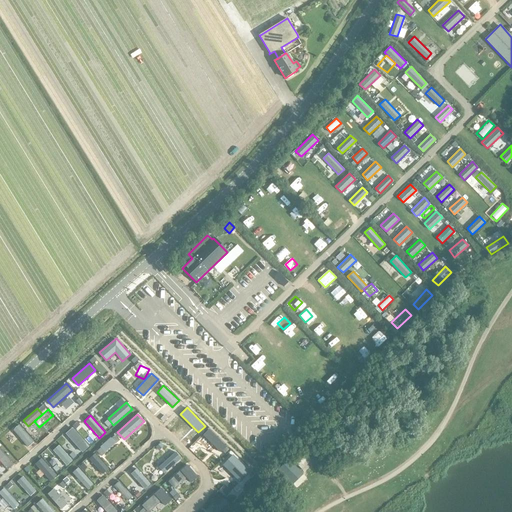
[(34,442),(19,424),(13,429),(28,447),(34,442)]
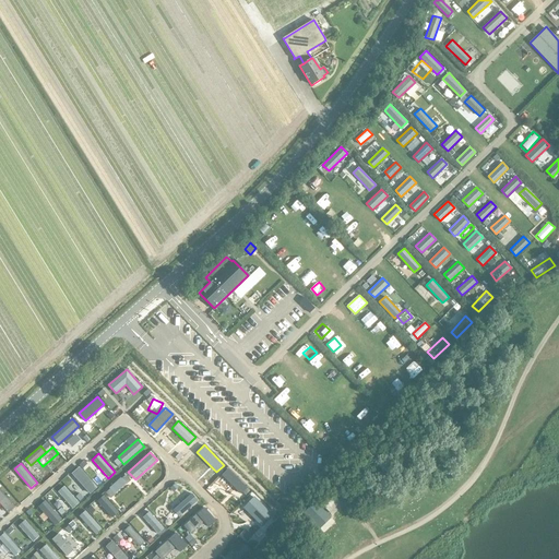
[(97,487),(79,466),(71,473),(90,494),(97,487)]
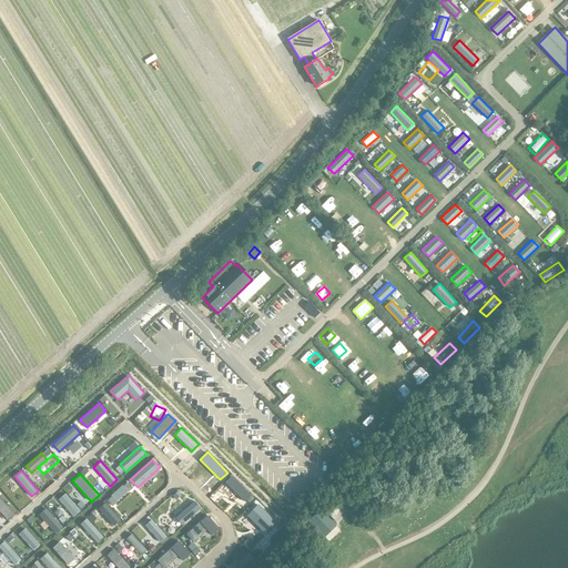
[(251,495),(232,476),(225,483),(244,501),(251,495)]
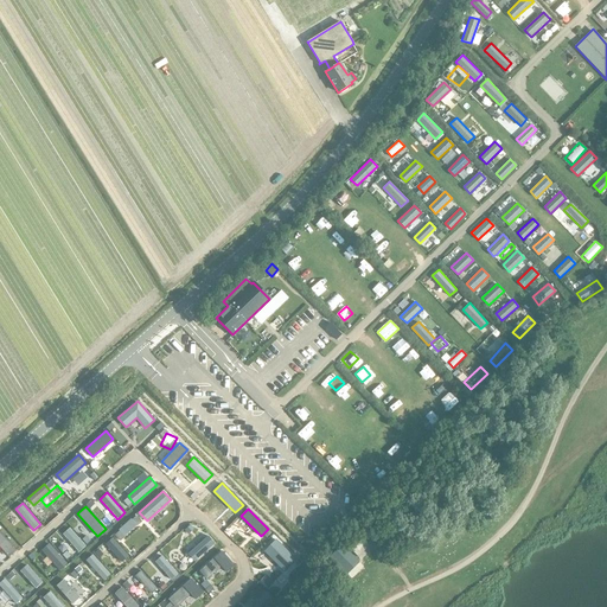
[(136,524),(131,518),(119,529),(125,536),(136,524)]
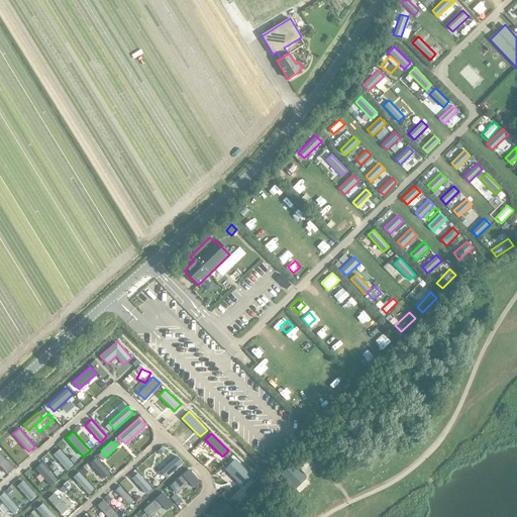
[(73,464),(60,449),(54,454),(67,470),(73,464)]
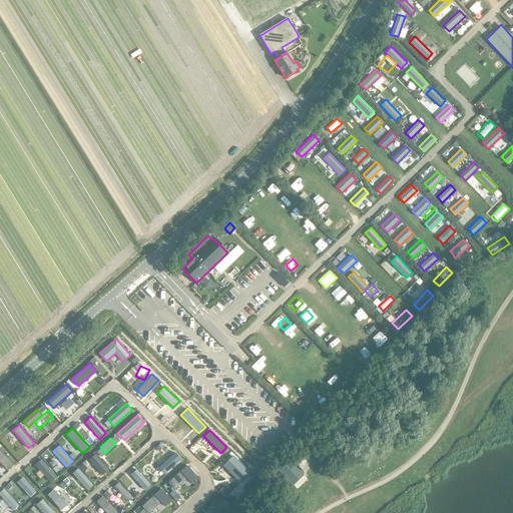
[(13,465),(0,449),(0,461),(7,470),(13,465)]
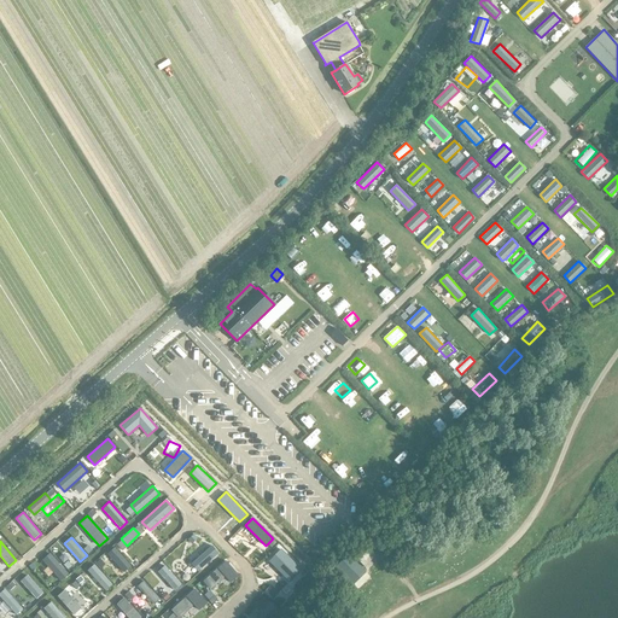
[(187,558),(191,553),(181,543),(176,548),(187,558)]
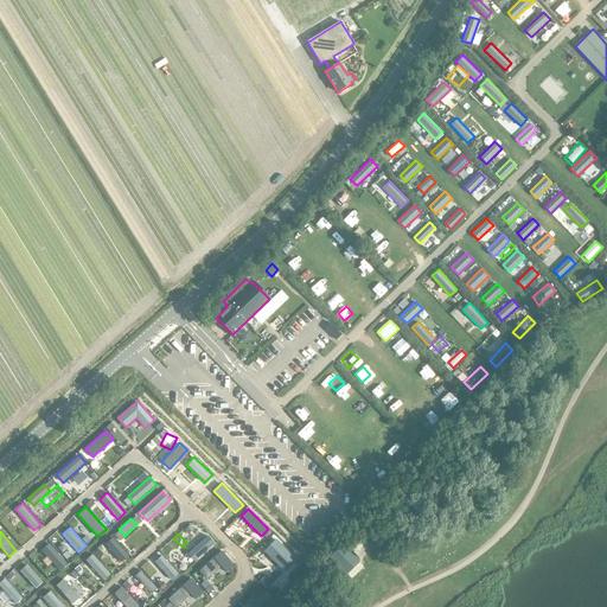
[(215,544),(208,536),(187,553),(195,561),(215,544)]
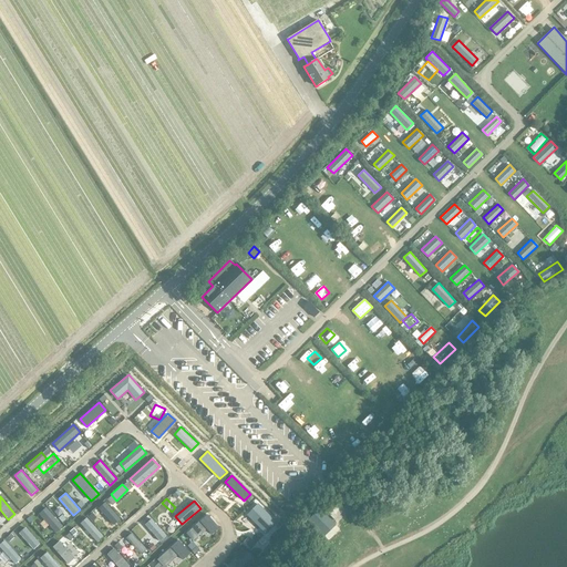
[(121,519),(105,502),(99,507),(114,525),(121,519)]
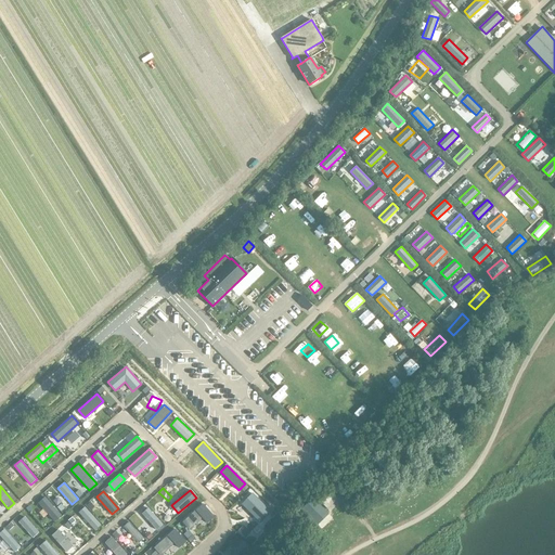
[(272,512),(253,492),(242,504),(260,523),(272,512)]
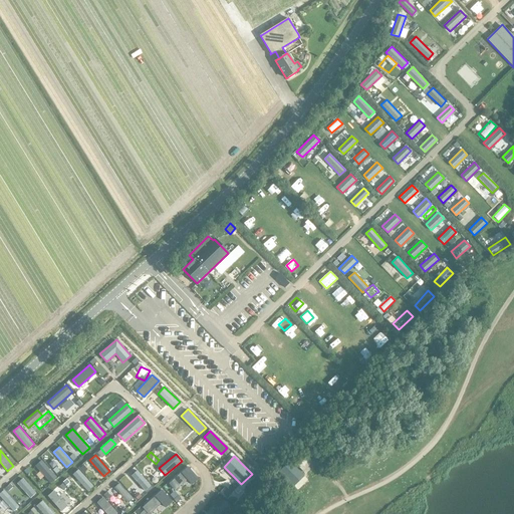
[(303,471),(311,463),(305,457),(297,465),(303,471)]
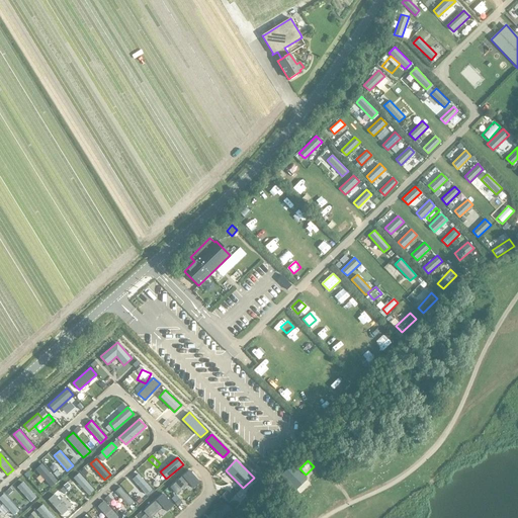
[(58,481),(41,463),(35,468),(51,487),(58,481)]
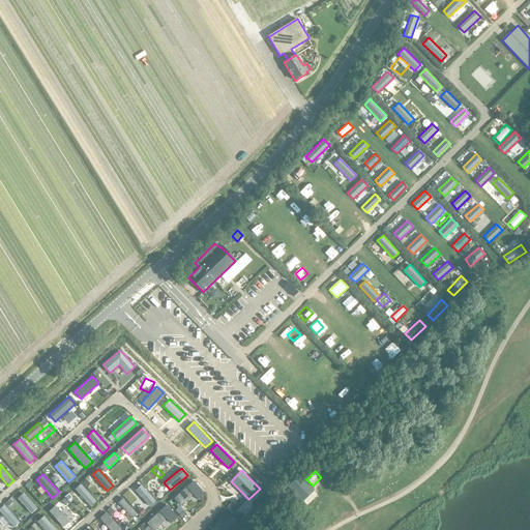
[(154,474),(148,480),(164,497),(171,491),(154,474)]
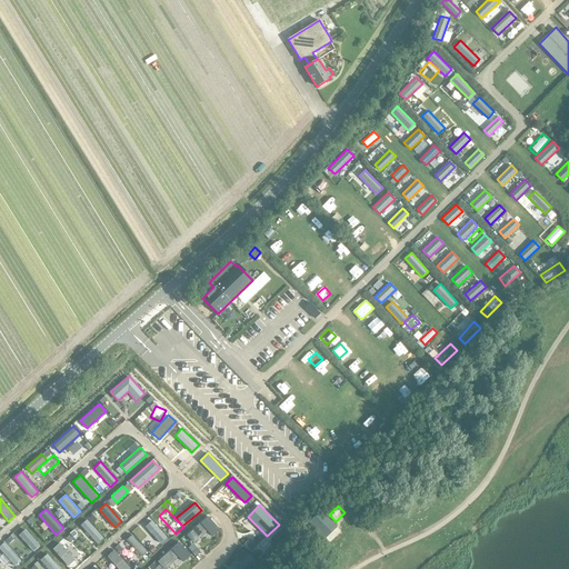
[(320,510),(308,522),(325,539),(337,527),(320,510)]
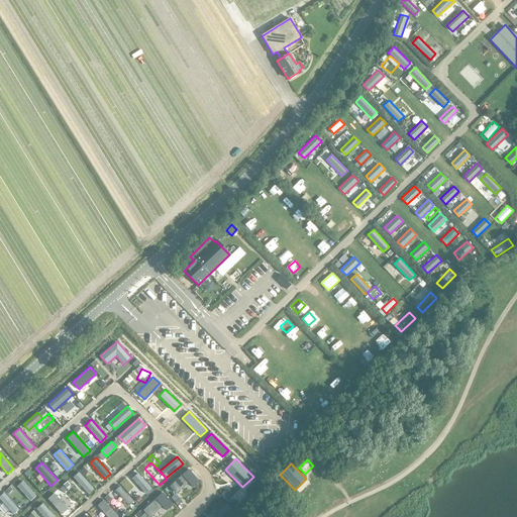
[(200,481),(188,469),(169,486),(176,494),(189,483),(193,487),(200,481)]
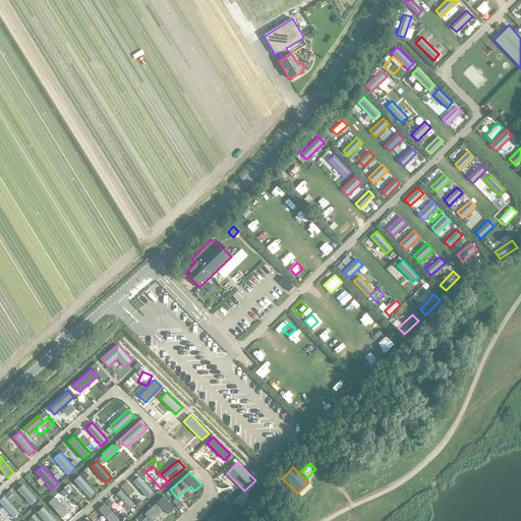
[(95,493),(79,475),(73,480),(89,498),(95,493)]
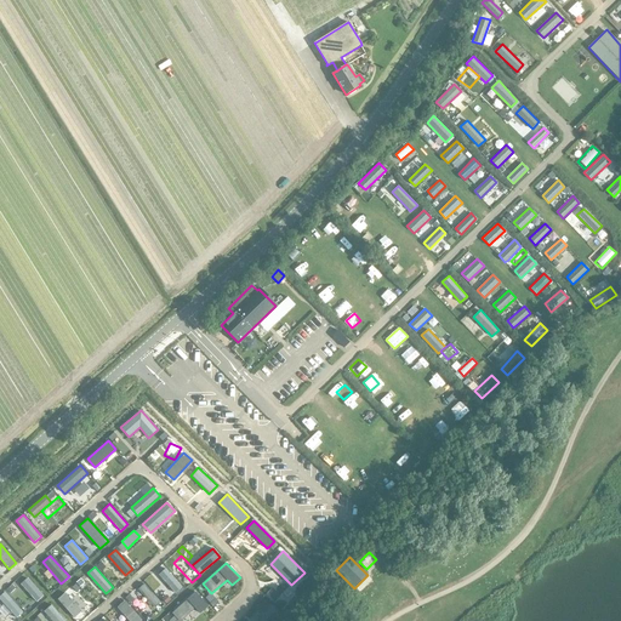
[(182,586),(165,568),(159,574),(175,592),(182,586)]
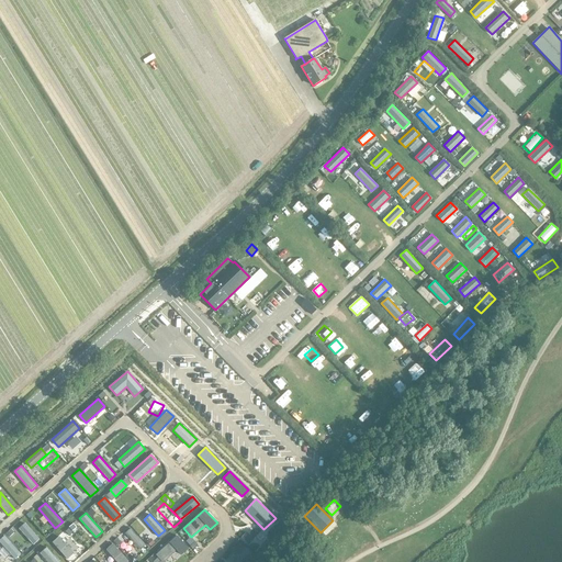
[(40,539),(25,523),(18,528),(33,544),(40,539)]
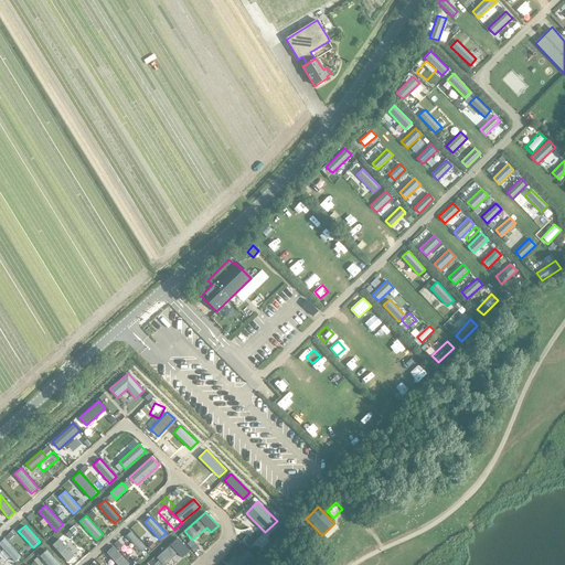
[(146,547),(131,531),(126,536),(140,552),(146,547)]
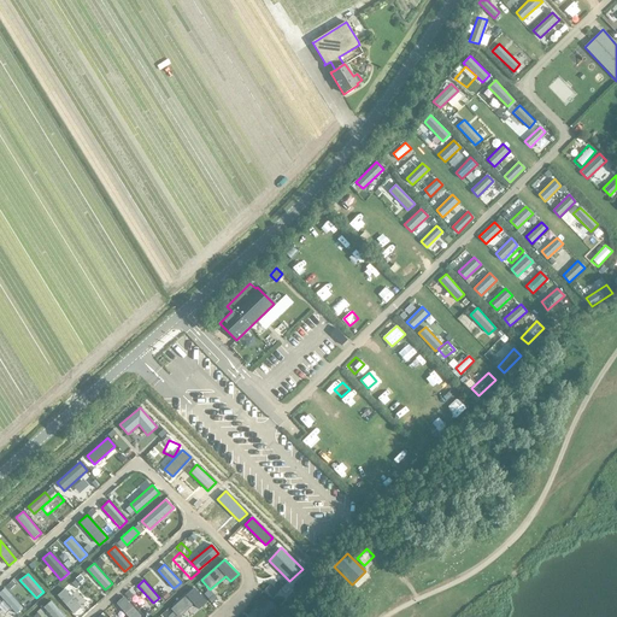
[(22,609),(4,587),(0,591),(0,595),(16,613),(22,609)]
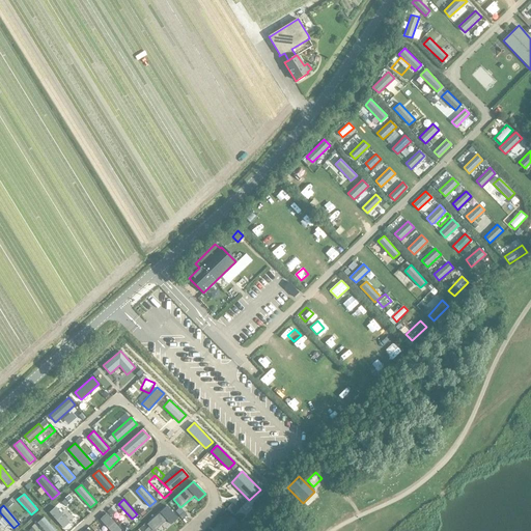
[(70,522),(56,506),(49,512),(63,528),(70,522)]
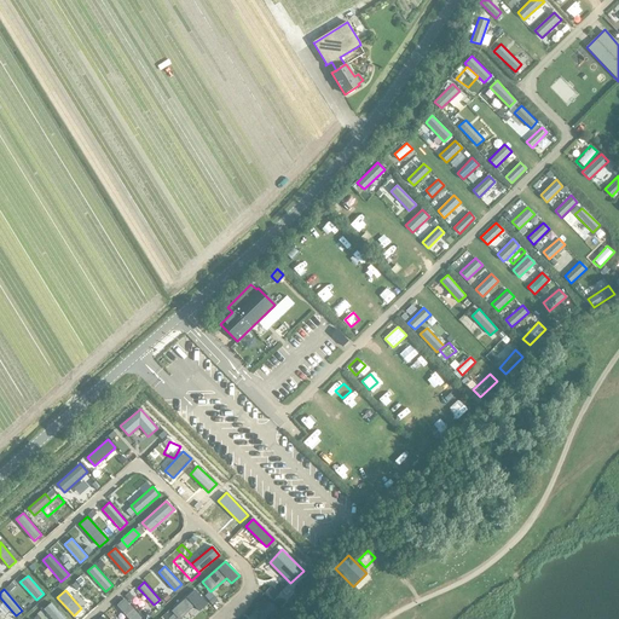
[(208,605),(195,590),(172,611),(179,618),(195,606),(200,612),(208,605)]
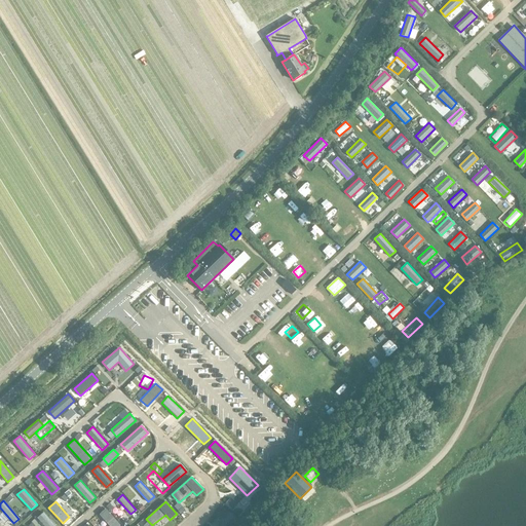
[(121,508),(116,511),(122,524),(127,521),(121,508)]
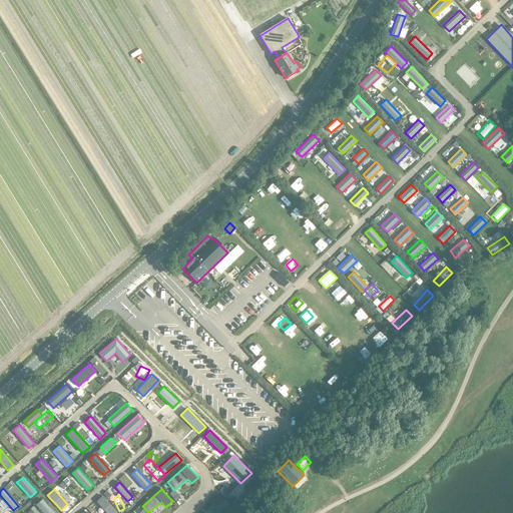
[(115,512),(117,512),(103,496),(96,501),(106,512),(115,512)]
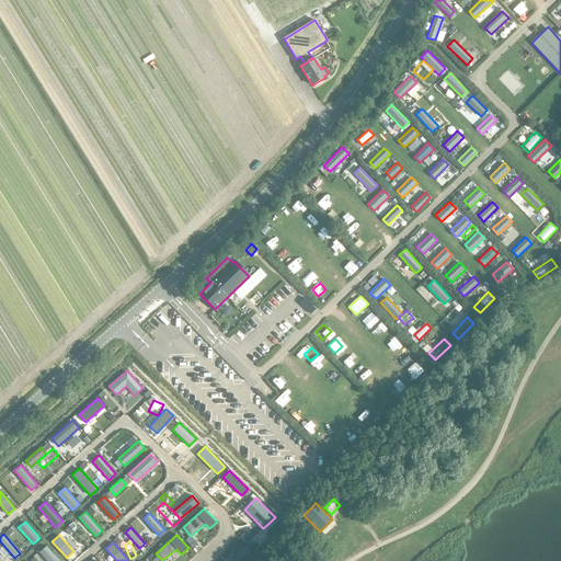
[(59,560),(46,546),(39,552),(46,560),(59,560)]
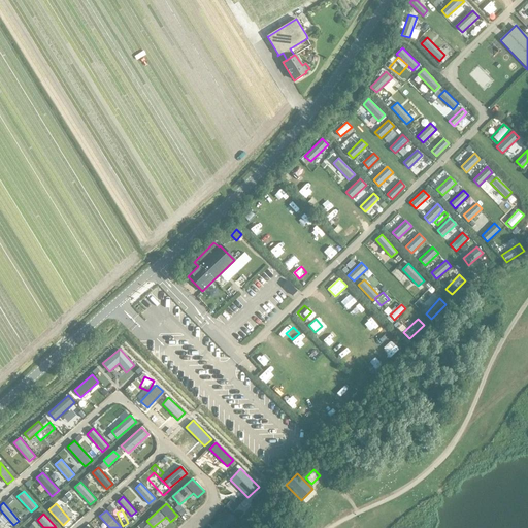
[(230,527),(237,520),(230,514),(219,527),(230,527)]
